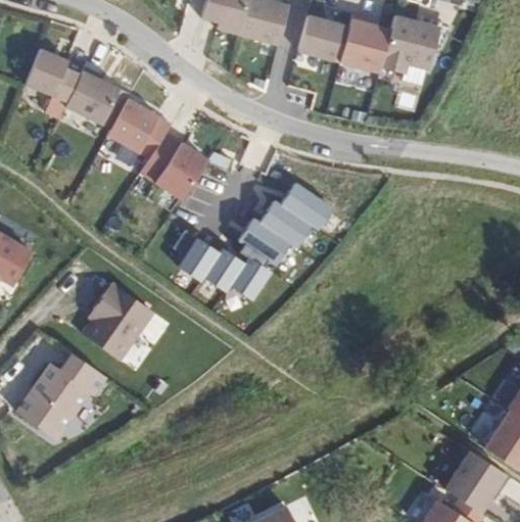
[(208,0),(204,24),(243,32),(249,0),(208,0)]
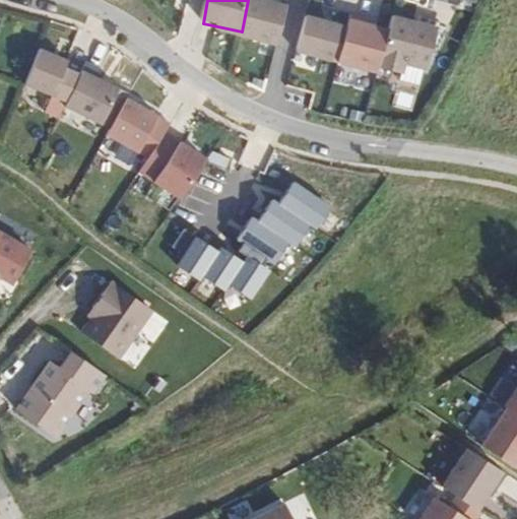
[(291,4),(271,0),(248,0),(242,31),(239,43),(280,52),(291,4)]
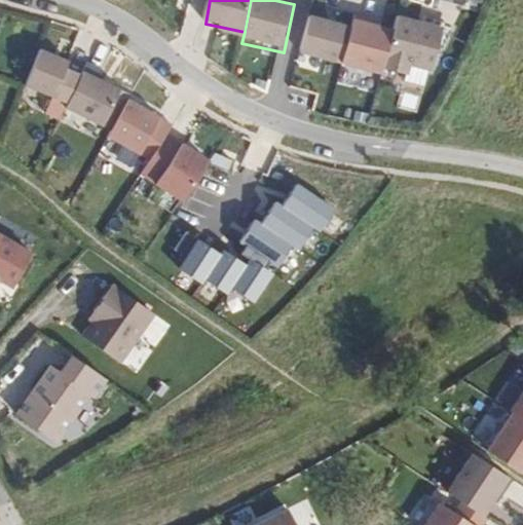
[(346,24),(309,15),(301,57),(338,65),(346,24)]
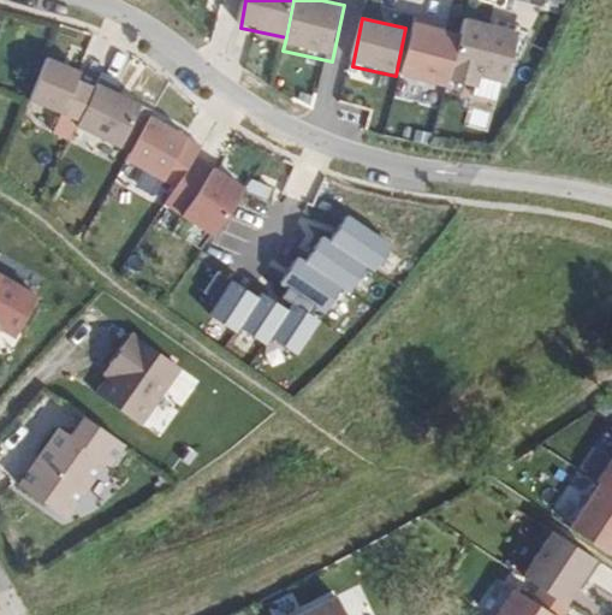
[(516,29),(465,18),(452,76),(504,87),(516,29)]
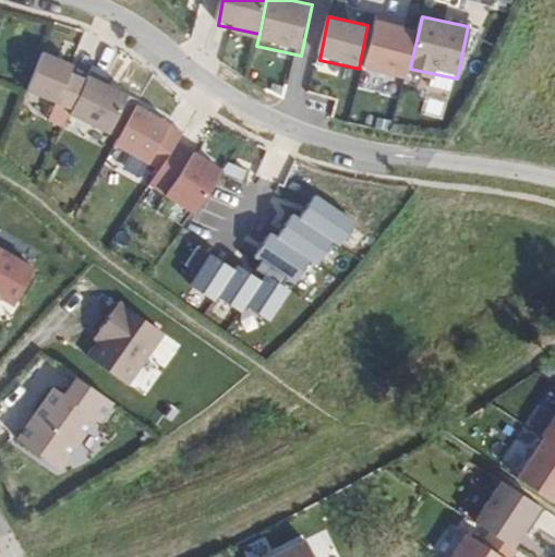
[(417,32),(374,23),(363,71),(407,81),(417,32)]
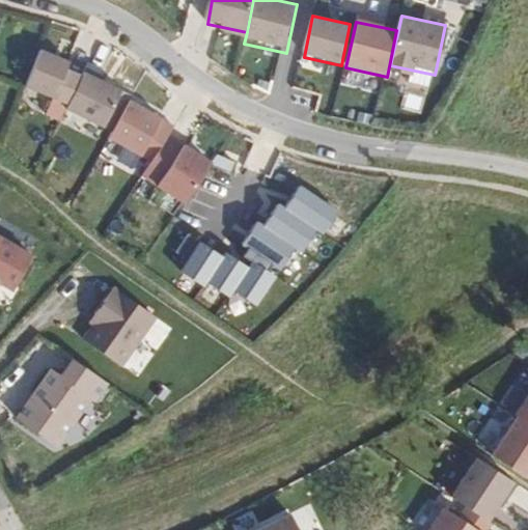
[(78,64),(39,49),(25,85),(54,96),(62,101),(78,64)]
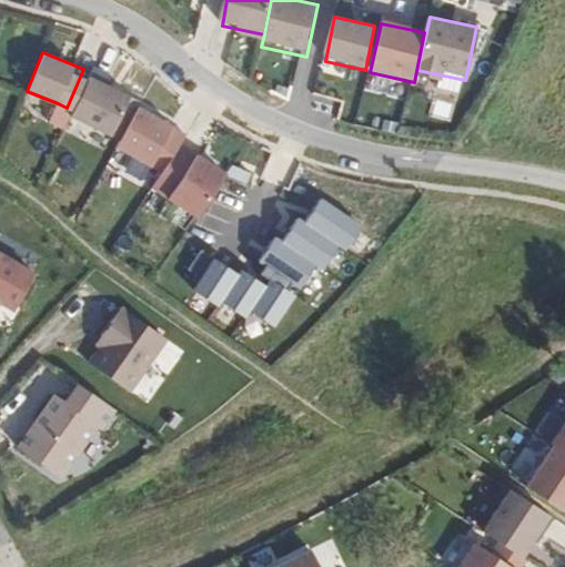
[(138,101),(90,80),(71,121),(118,142),(138,101)]
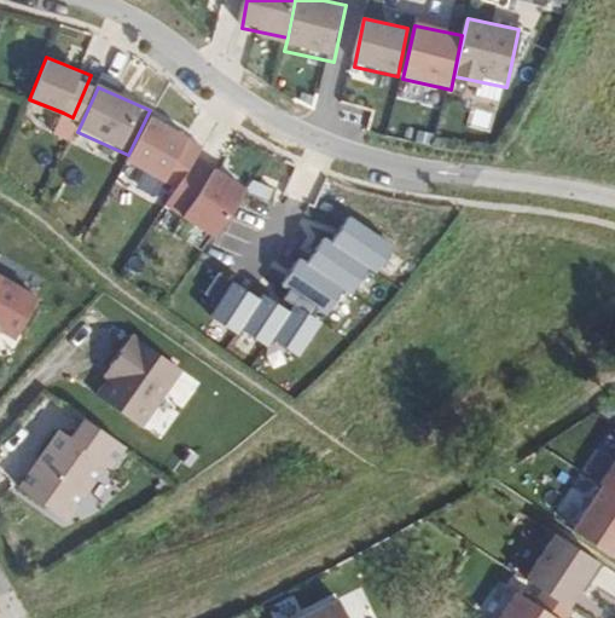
[(198,139),(155,119),(132,168),(175,189),(198,139)]
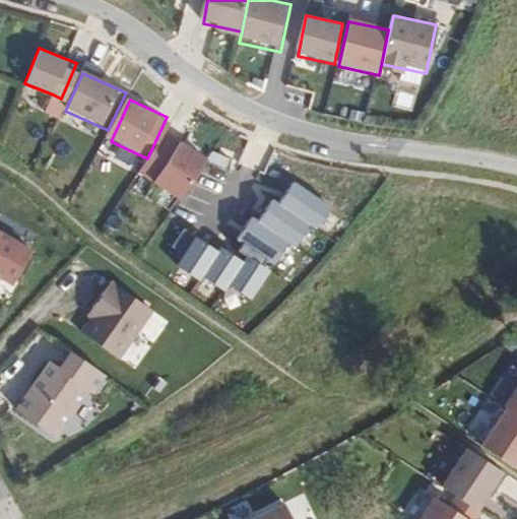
[(206,158),(165,132),(147,158),(139,172),(180,197),(206,158)]
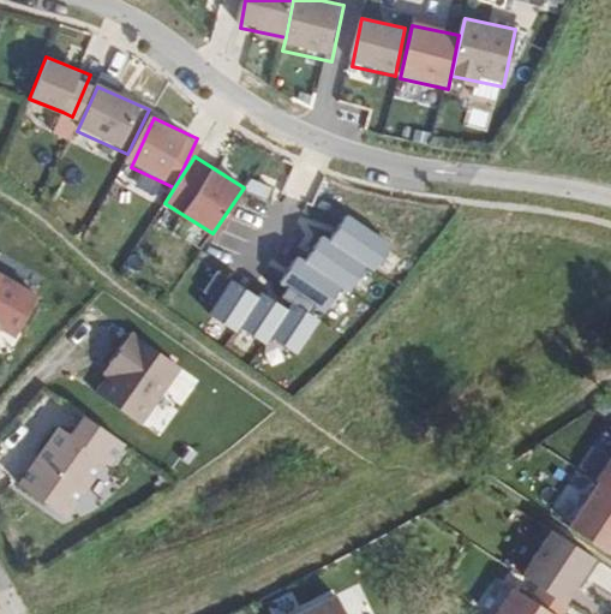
[(371,268),(388,242),(341,212),(325,237),(318,232),(299,261),(291,255),(276,279),(319,307),(337,280),(347,286),(361,262),(371,268)]
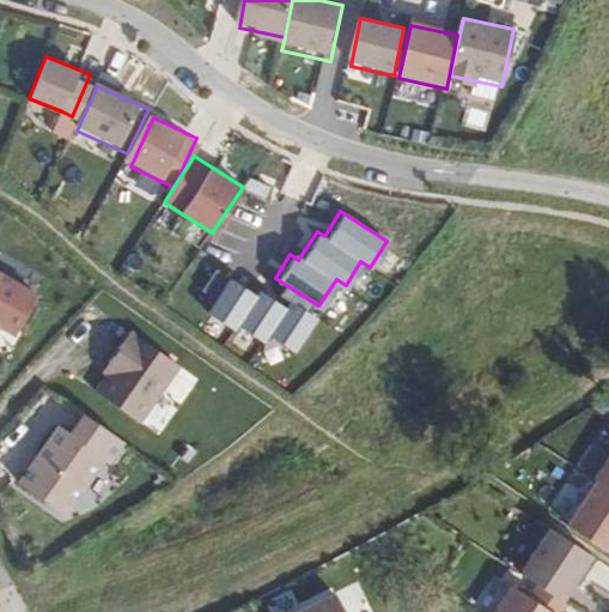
[(43,295),(0,272),(0,326),(20,338),(43,295)]
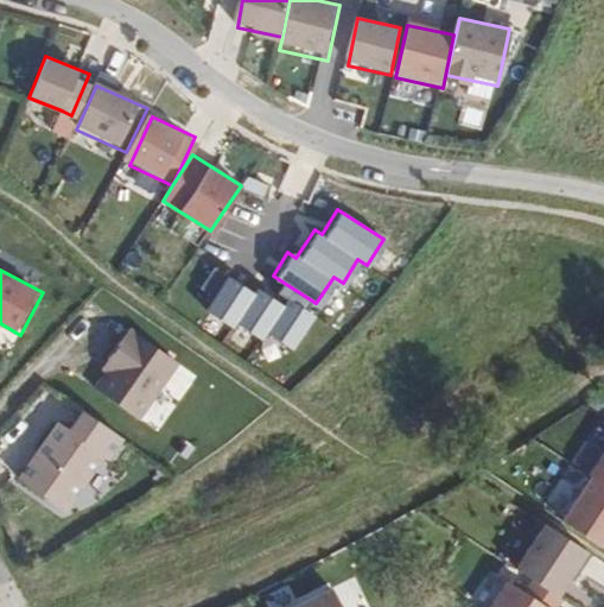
[(288,346),(310,315),(284,298),(281,303),(255,285),(249,290),(222,272),(199,307),(229,327),(234,321),(261,337),(266,332),(288,346)]
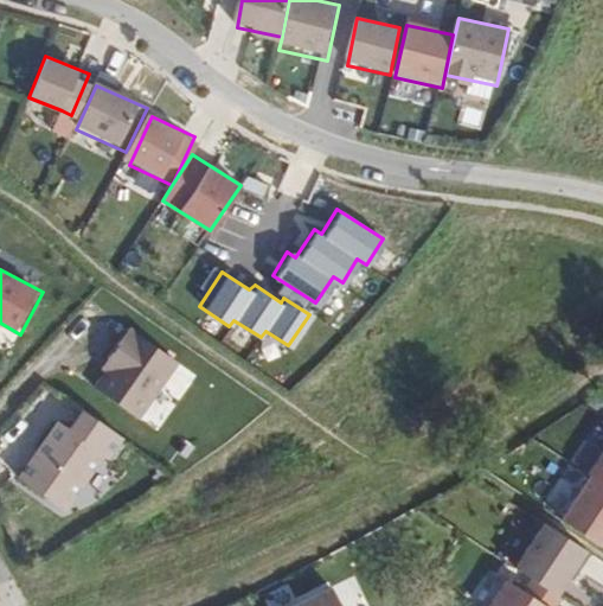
[(183,362),(132,331),(122,346),(126,348),(119,357),(116,356),(108,369),(111,371),(98,393),(147,422),(183,362)]
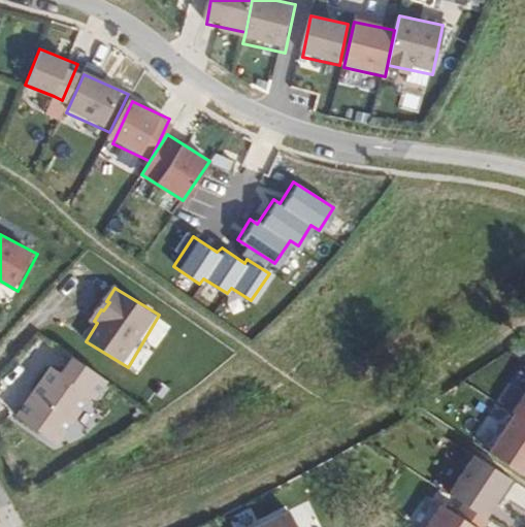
[(57,371),(23,420),(61,447),(94,399),(98,402),(111,384),(78,361),(76,359),(65,376),(57,371)]
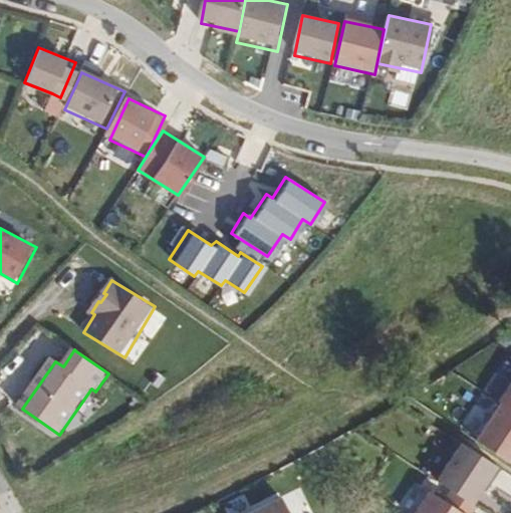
[(510,382),(499,401),(510,408),(510,382)]
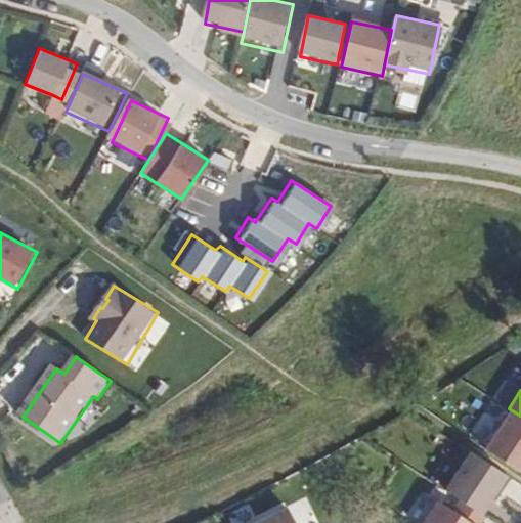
[(520,416),(513,411),(488,449),(520,470),(520,416)]
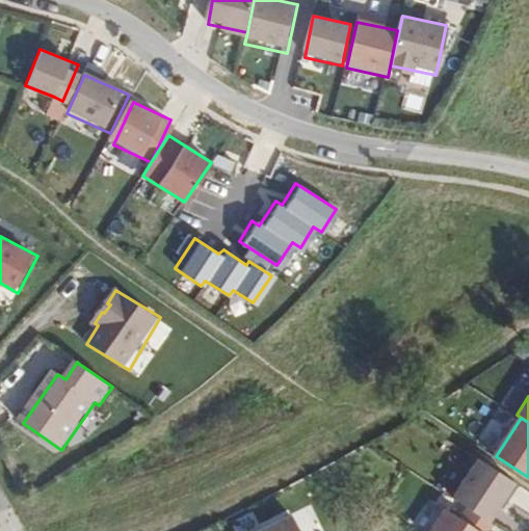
[(479,458),(453,497),(490,521),(499,505),(503,508),(519,484),(479,458)]
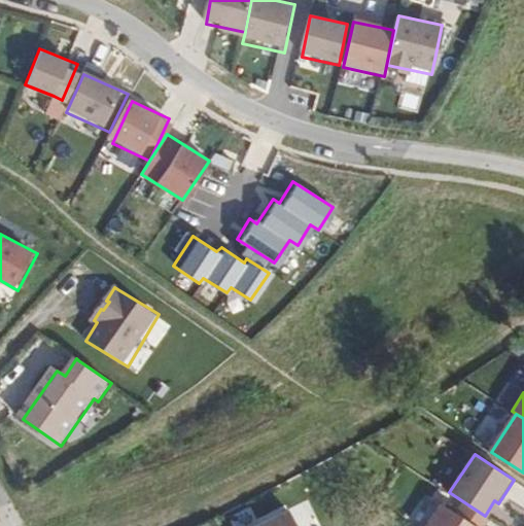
[(442,503),(425,525),(484,525),(489,519),(485,516),(463,501),(456,513),(442,503)]
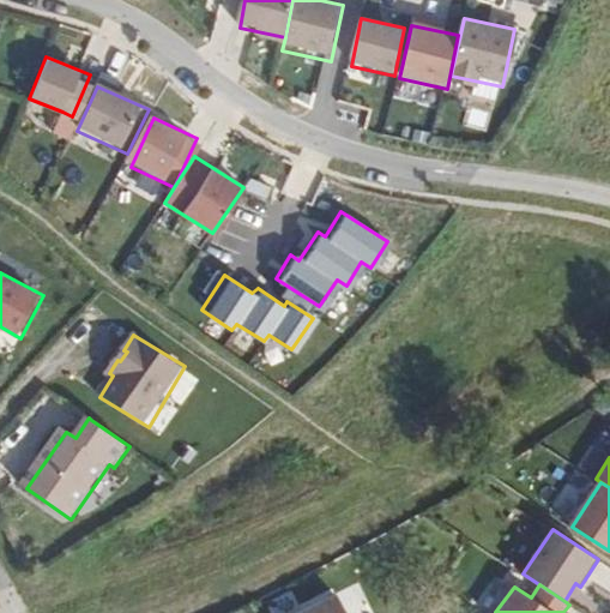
[(372,612),(369,586),(344,588),(346,608),(357,607),(357,612),(372,612)]
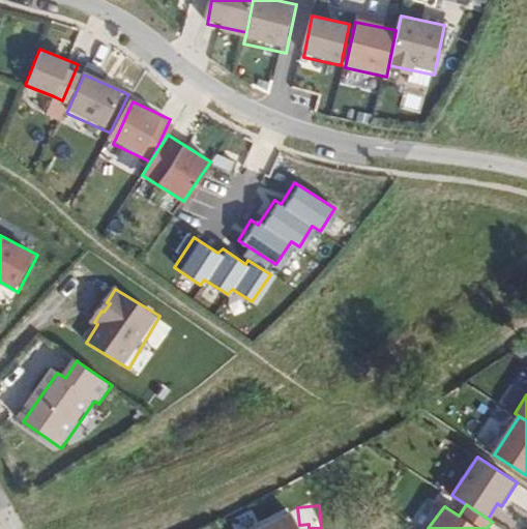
[(298,528),(291,512),(256,528),(298,528)]
